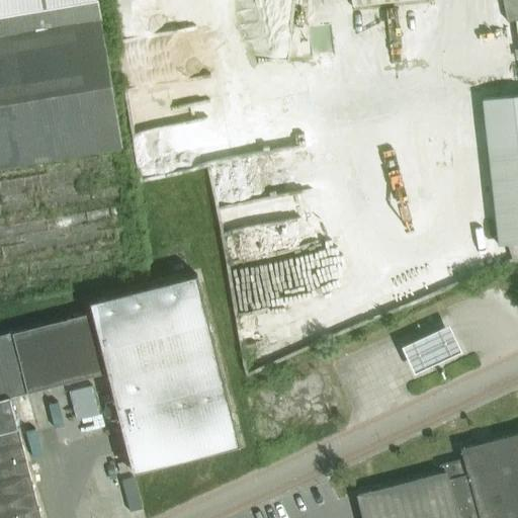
[(0,0),(0,167),(122,147),(96,0),(0,0)]
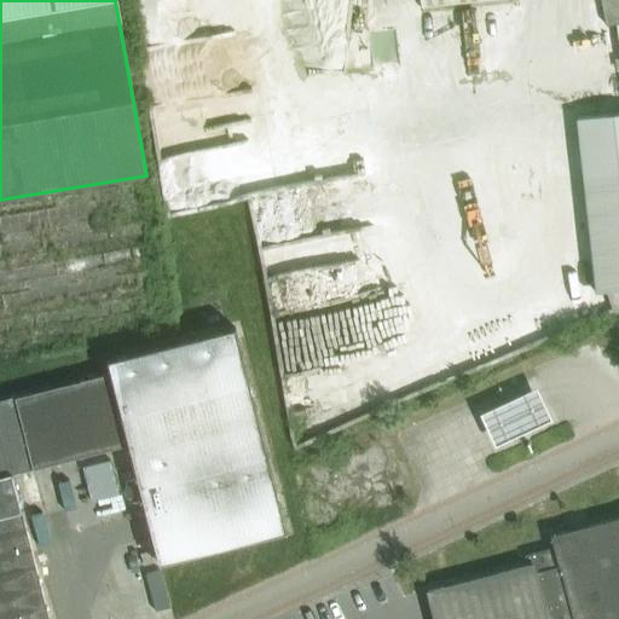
[(420,0),(422,10),(518,0),(420,0)]
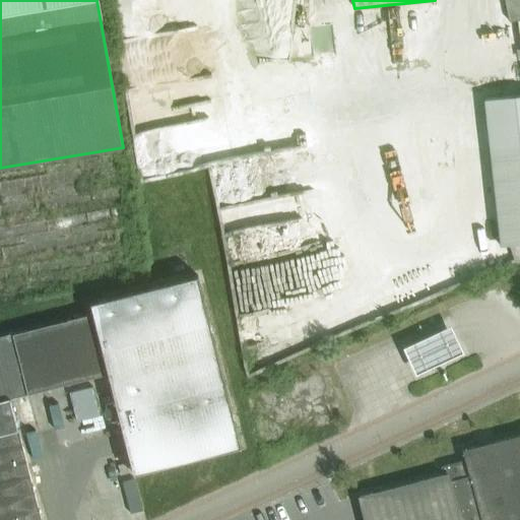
[(519,0),(504,0),(509,22),(519,19),(519,0)]
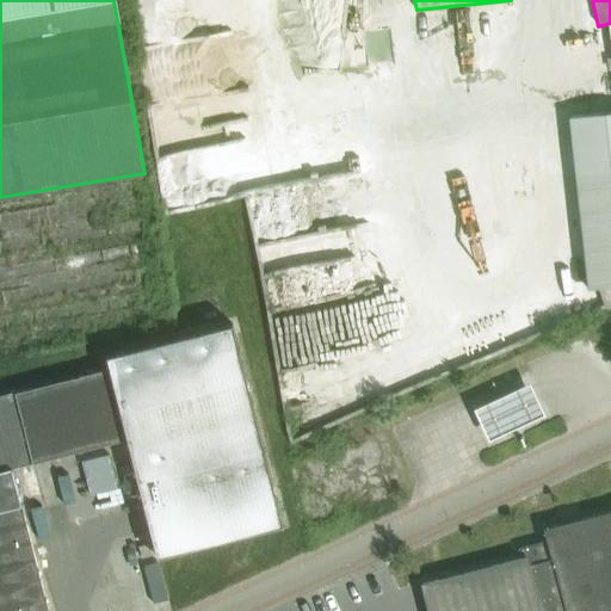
[(588,290),(610,287),(610,111),(568,117),(588,290)]
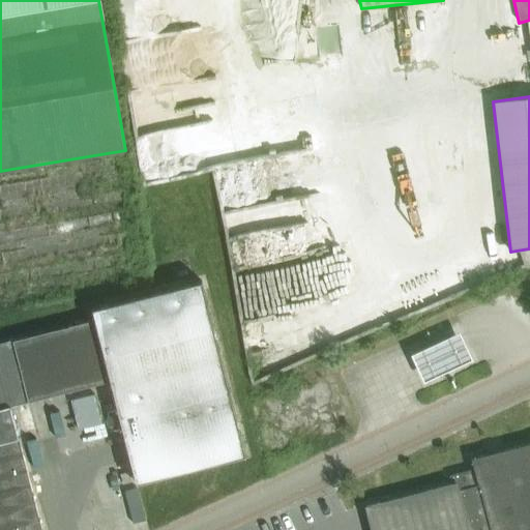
[(245,455),(201,281),(91,308),(94,319),(110,380),(136,482),(245,455)]
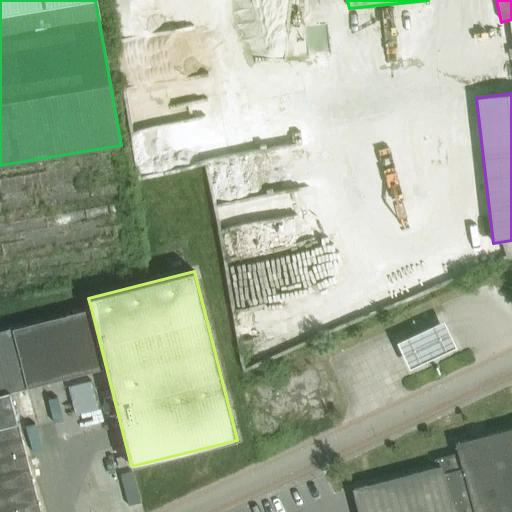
[(91,308),(12,328),(27,388),(106,367),(91,308)]
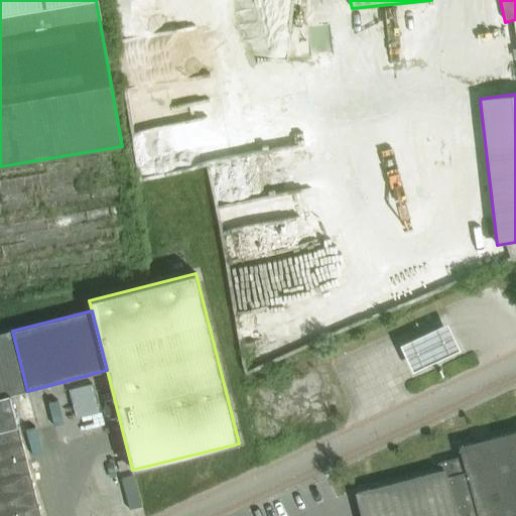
[(409,340),(420,368),(470,350),(459,320),(409,340)]
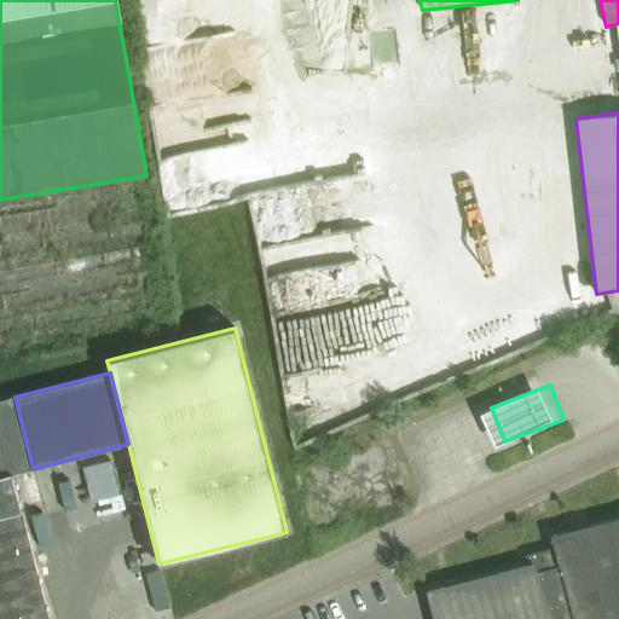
[(15,397),(0,399),(0,478),(12,475),(25,472),(34,469),(33,469),(15,397)]
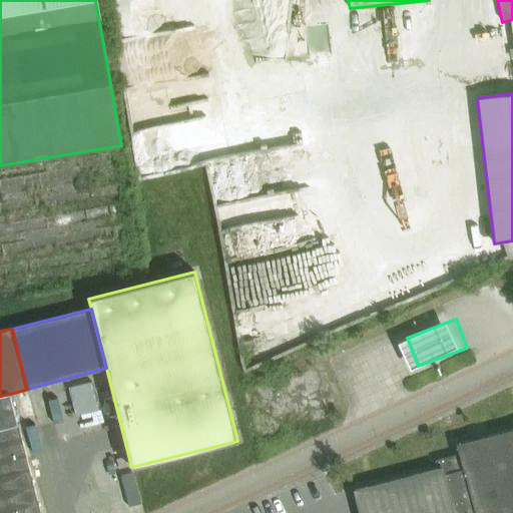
[(27,392),(18,395),(24,417),(33,415),(27,392)]
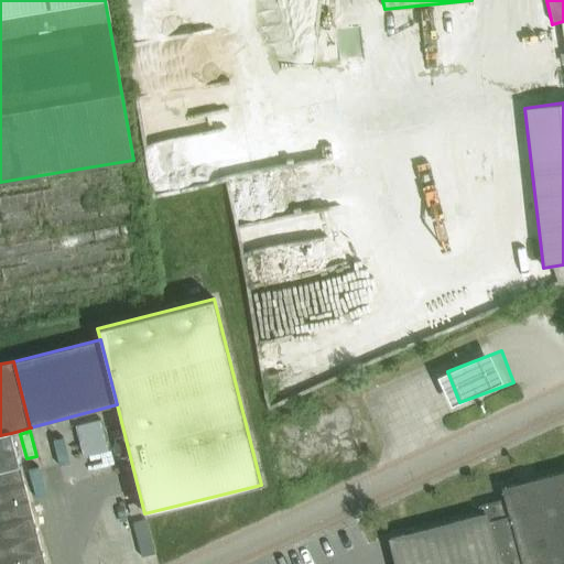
[(11,433),(0,435),(0,470),(20,466),(19,464),(11,433)]
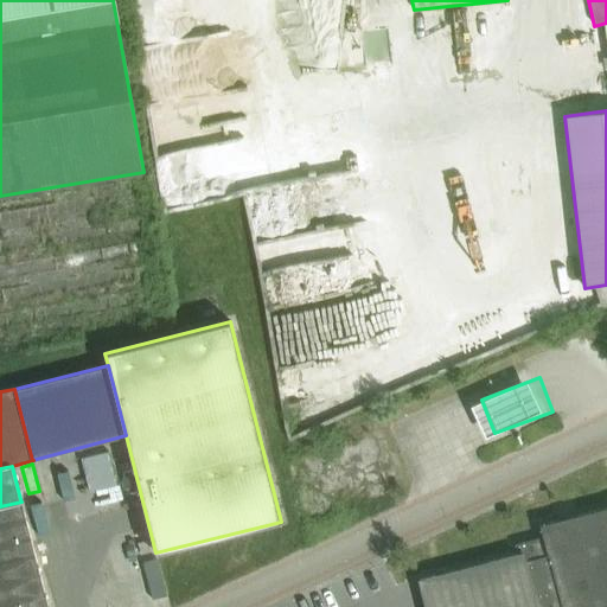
[(48,606),(21,502),(0,506),(0,606),(48,606)]
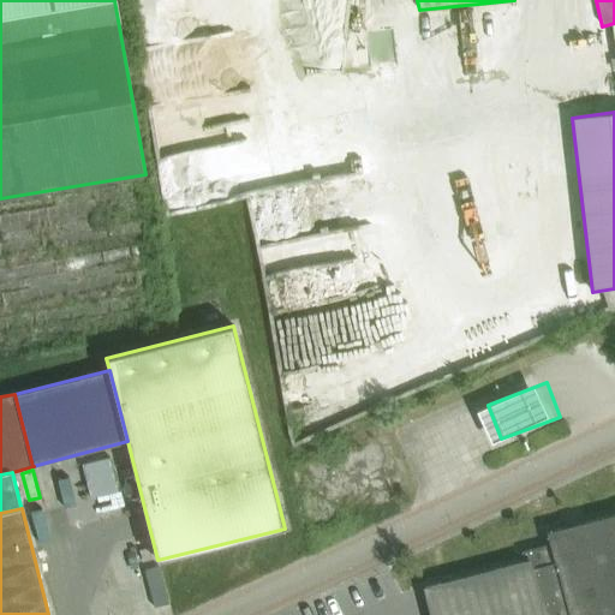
[(614,614),(614,513),(578,524),(575,515),(567,518),(569,526),(547,531),(550,544),(521,551),(524,562),(425,587),(431,614),(614,614)]
